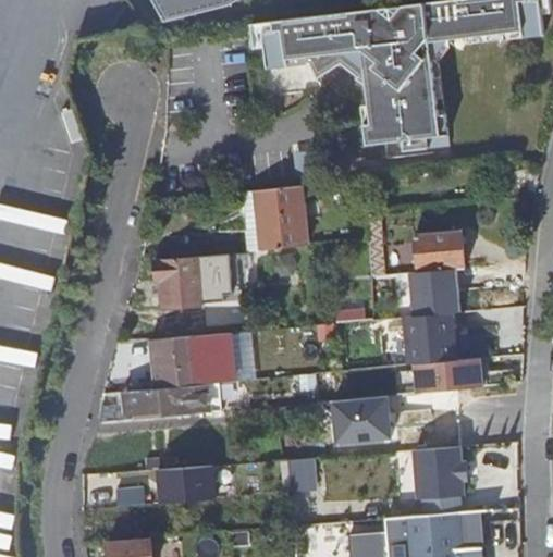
[(148,0),(162,25),(229,4),(236,0),(148,0)]
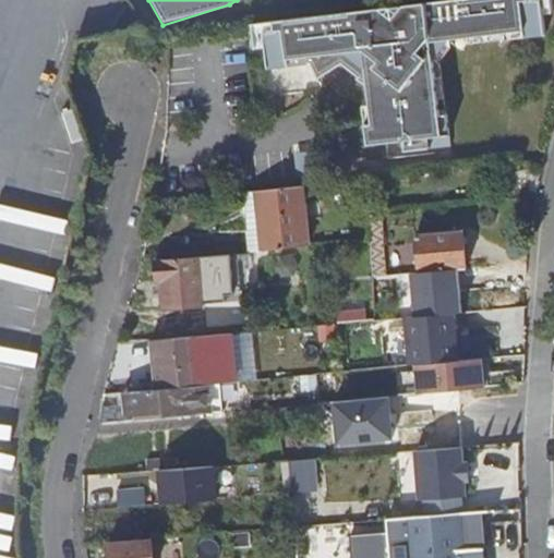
[(542,35),(540,15),(539,2),(527,3),(526,0),(452,0),(261,23),(264,46),(266,68),(308,62),(315,80),(338,64),(342,61),(359,74),(357,77),(357,80),(365,86),(368,106),(363,106),(366,144),(401,140),(400,128),(409,126),(410,138),(428,136),(447,134),(445,114),(438,114),(432,60),(448,39),(502,33),(503,40),(542,35)]
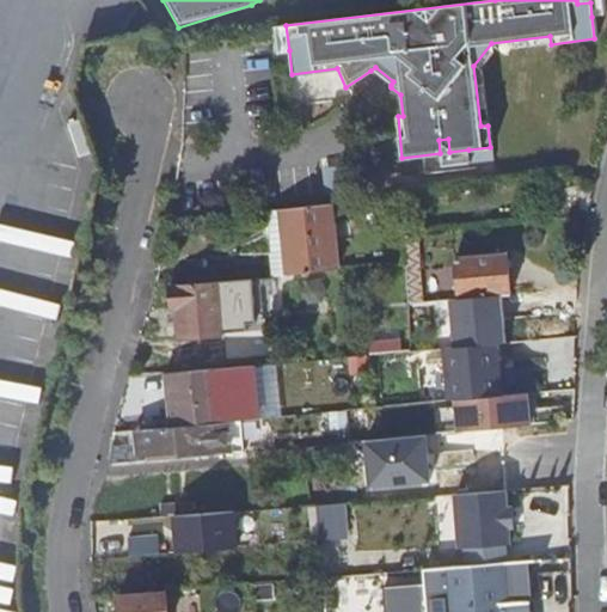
[(590,2),(592,17),(604,14),(601,0),(576,0),(577,4),(590,2)]
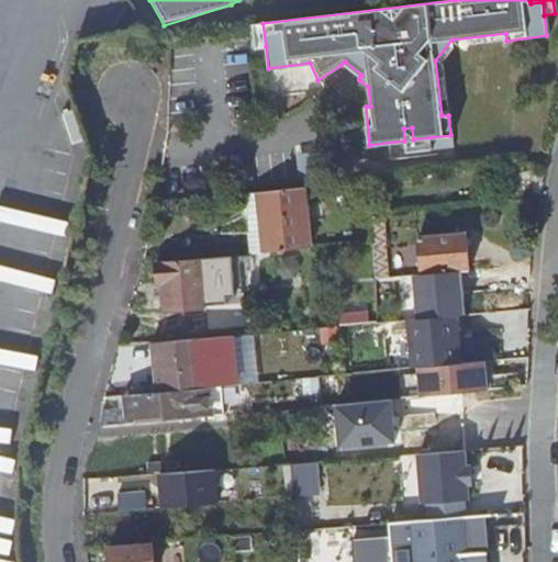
[(256,47),(266,46),(263,23),(253,24),(256,47)]
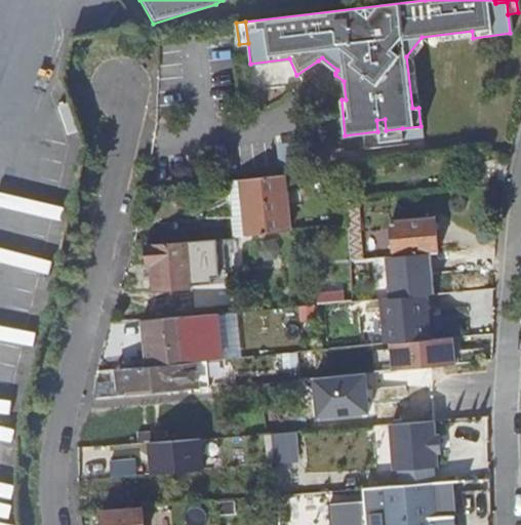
[(472,31),(422,37),(430,43),(473,38),(472,31)]
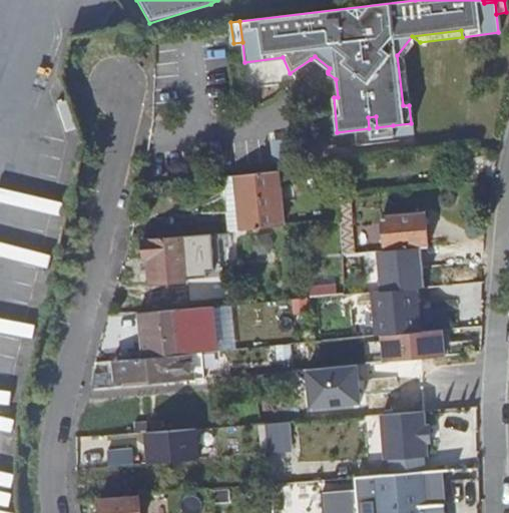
[(403,105),(409,105),(404,60),(397,55),(403,105)]
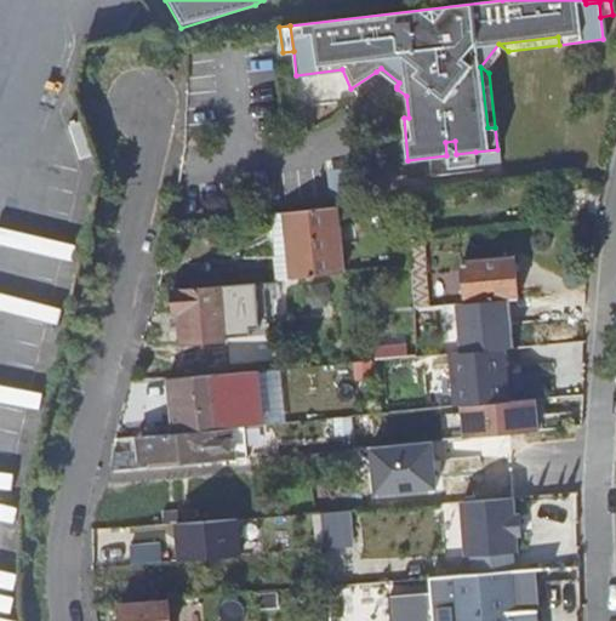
[(387,79),(397,86),(399,83),(381,68),(376,72),(387,79)]
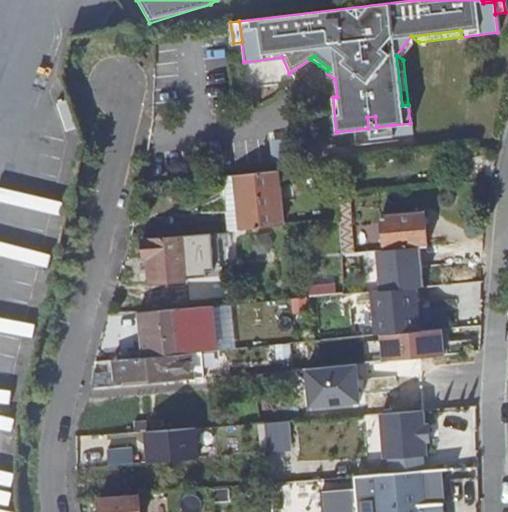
[(367,117),(368,128),(369,138),(393,135),(392,125),(376,127),(375,116),(367,117)]
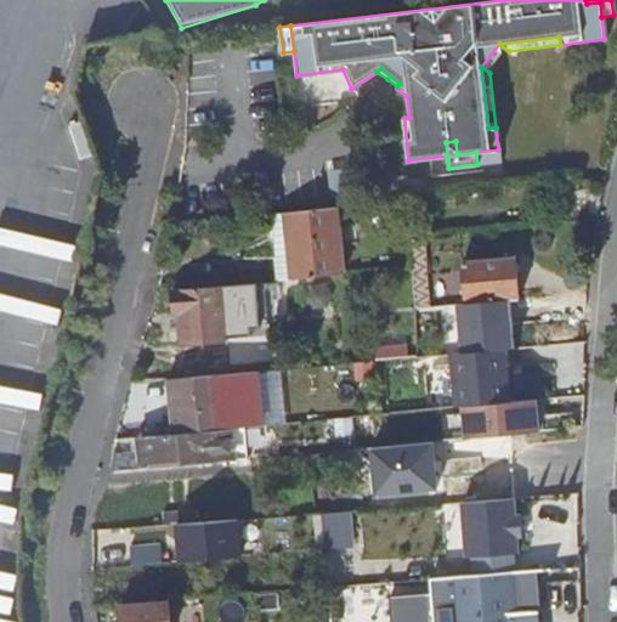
[(281,280),(344,275),(338,209),(275,215),(281,280)]
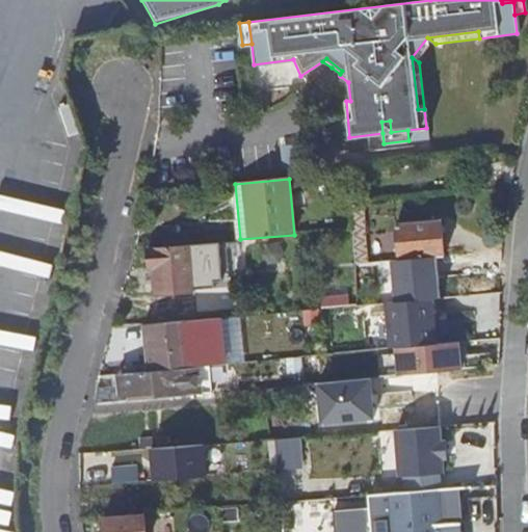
[(401,283),(446,278),(441,221),(396,224),(401,283)]
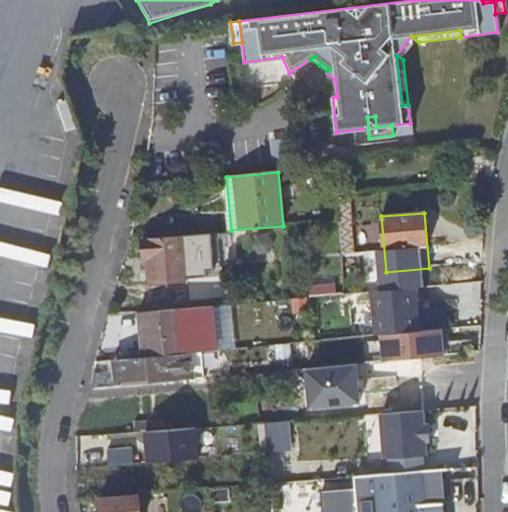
[(0,273),(45,284),(48,270),(36,267),(44,232),(0,221),(0,273)]
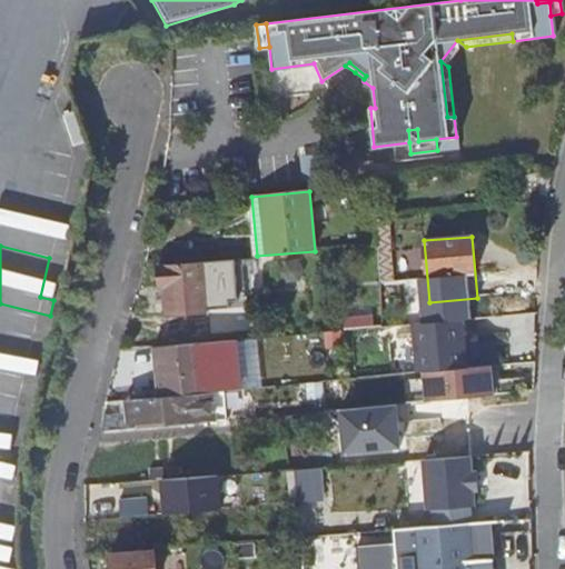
[(208,310),(207,303),(204,262),(204,260),(159,263),(161,287),(166,286),(169,315),(208,310)]
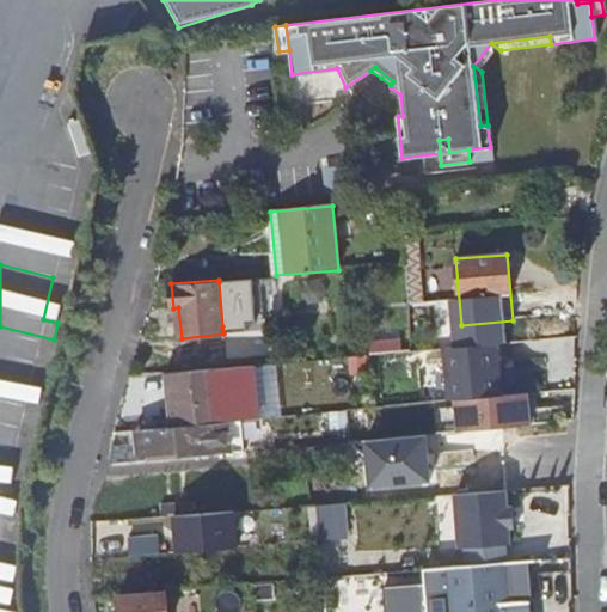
[(219,282),(222,326),(239,325),(235,280),(219,282)]
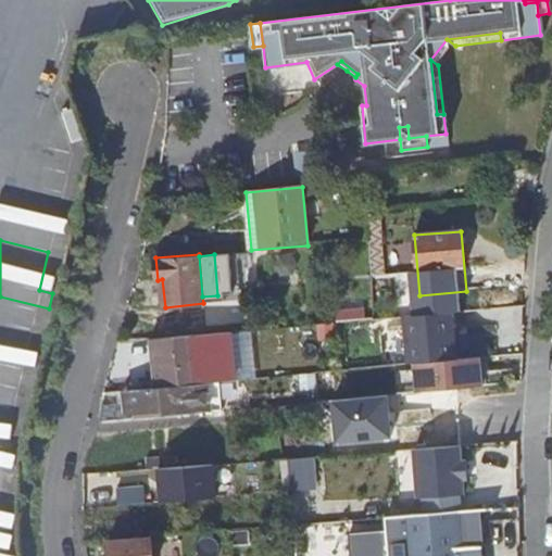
[(522,330),(519,304),(406,312),(412,388),(485,383),(484,354),(502,353),(501,331),(522,330)]
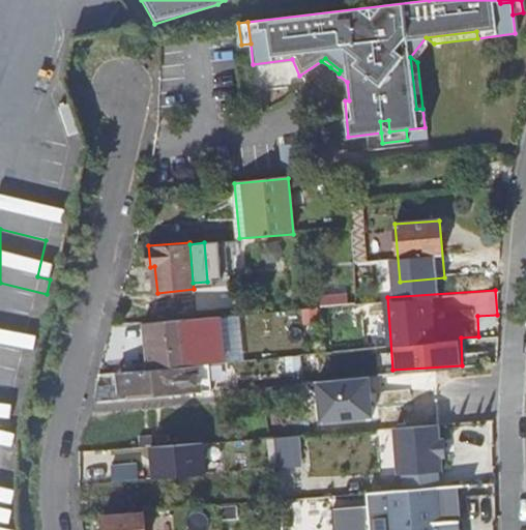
[(150,370),(191,365),(186,319),(147,323),(150,370)]
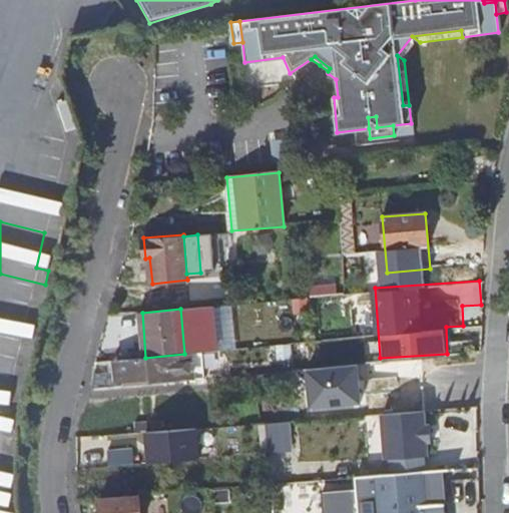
[(0,368),(27,371),(30,341),(0,337),(0,368)]
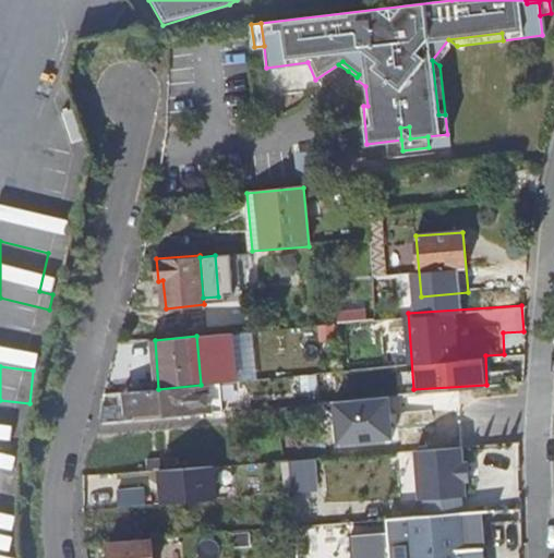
[(99,423),(207,413),(205,385),(201,385),(158,389),(122,393),(123,404),(103,407),(99,423)]
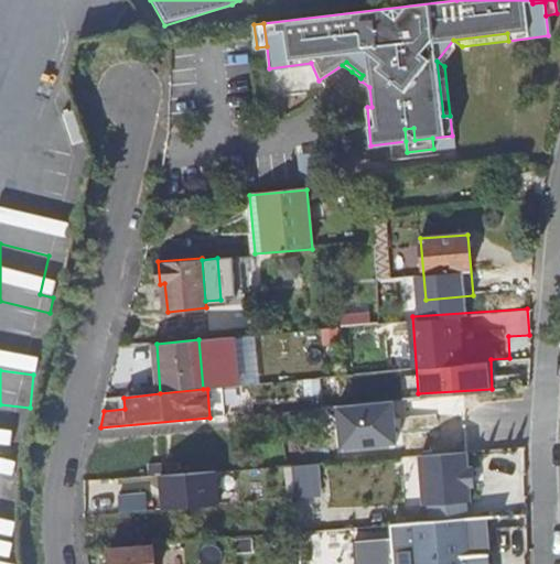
[(473,499),(472,449),(419,451),(420,500),(473,499)]
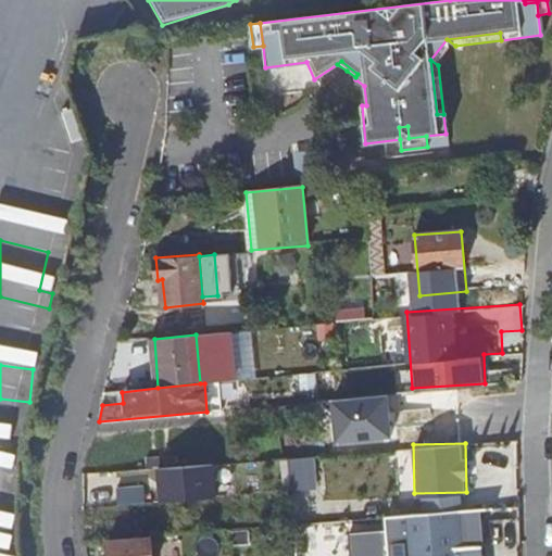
[(158,464),(159,498),(217,496),(216,462),(158,464)]
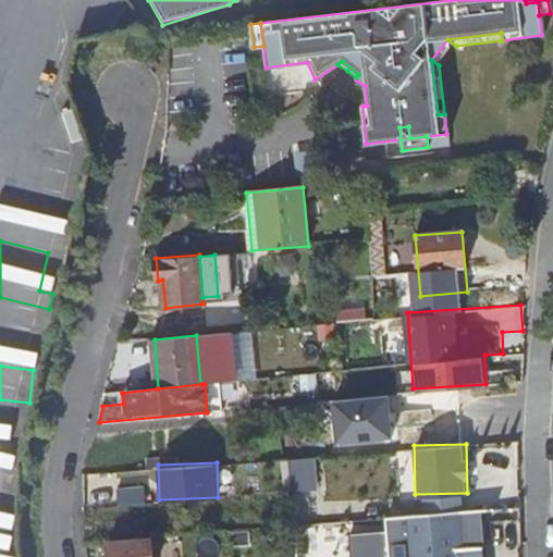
[(493,556),(490,509),(478,510),(480,556),(493,556)]
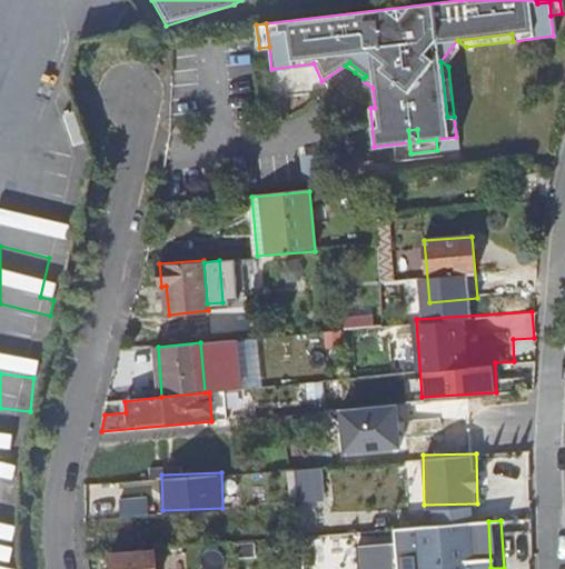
[(491,568),(488,521),(387,529),(388,542),(348,546),(349,568),(491,568)]
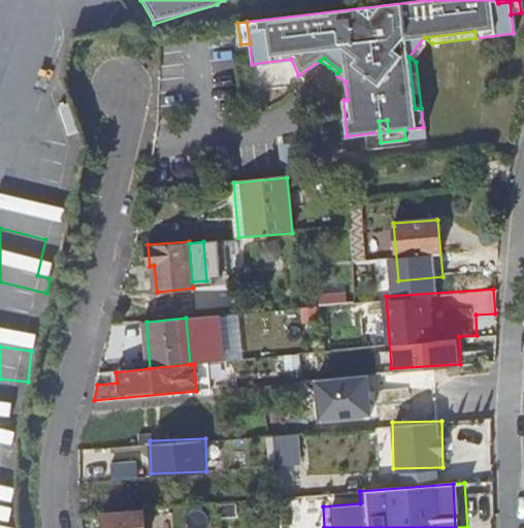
[(144,527),(143,509),(103,513),(103,527),(144,527)]
